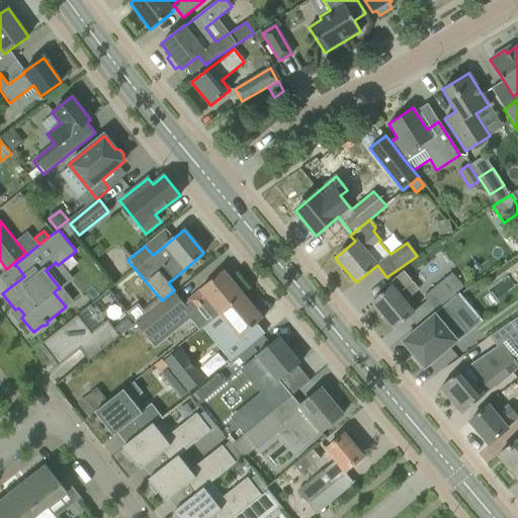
[(433,251),(438,265),(463,255),(458,242),(433,251)]
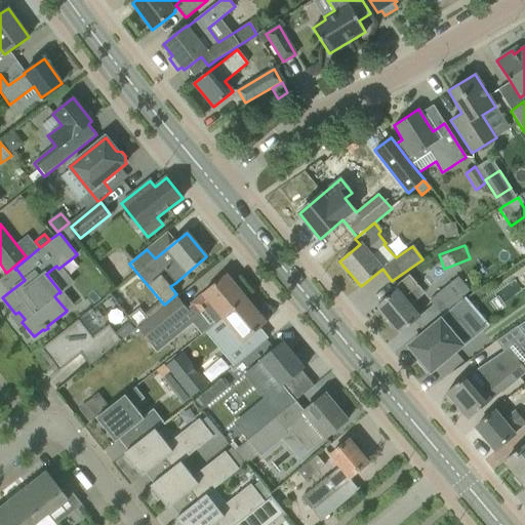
[(223,318),(246,298),(226,275),(202,294),(203,294),(192,304),(200,314),(204,310),(214,324),(223,318)]
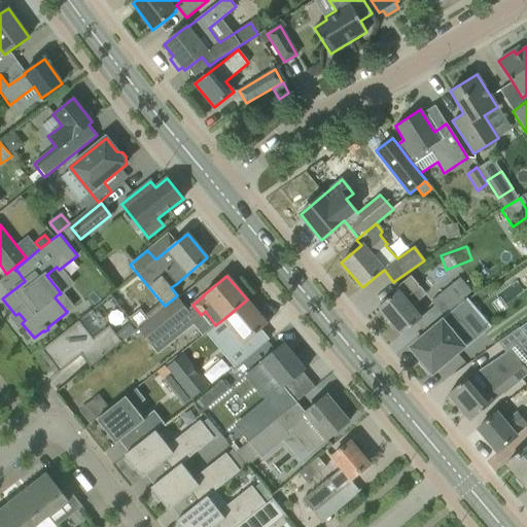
[(396,292),(395,294),(379,308),(401,335),(421,318),(410,306),(425,293),(410,276),(394,289),(396,292)]
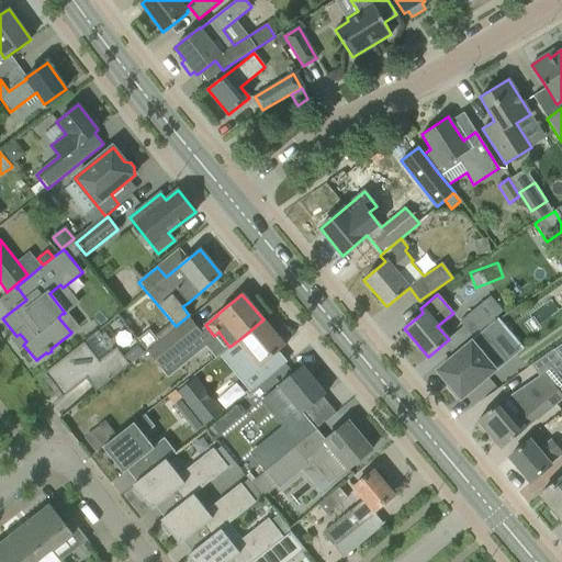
[(503,312),(490,296),(459,323),(472,337),(503,312)]
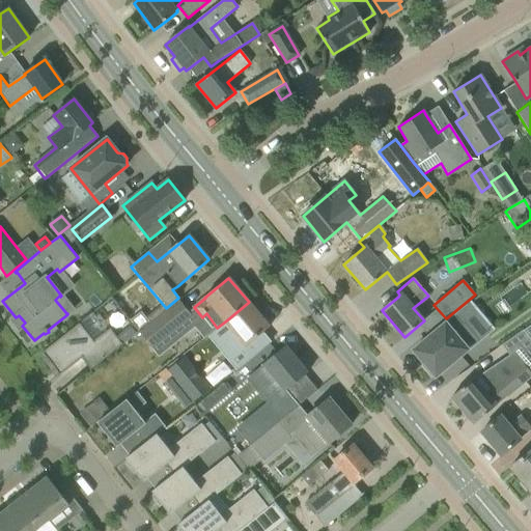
[(149,323),(138,332),(154,351),(193,318),(178,301),(150,323),(149,323)]
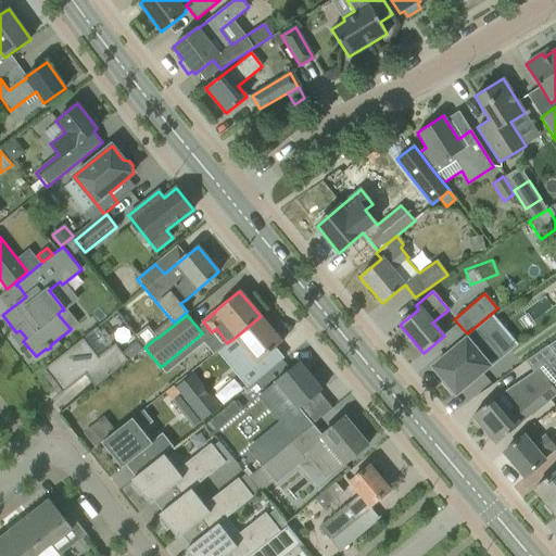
[(261,316),(236,337),(248,350),(235,361),(244,370),(255,362),(256,364),(282,342),(261,316)]
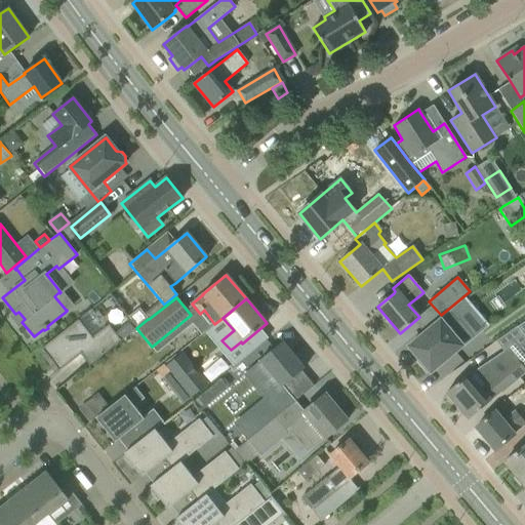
[(450,312),(409,347),(419,359),(416,362),(427,373),(430,370),(431,372),(474,335),(487,325),(466,299),(450,312)]
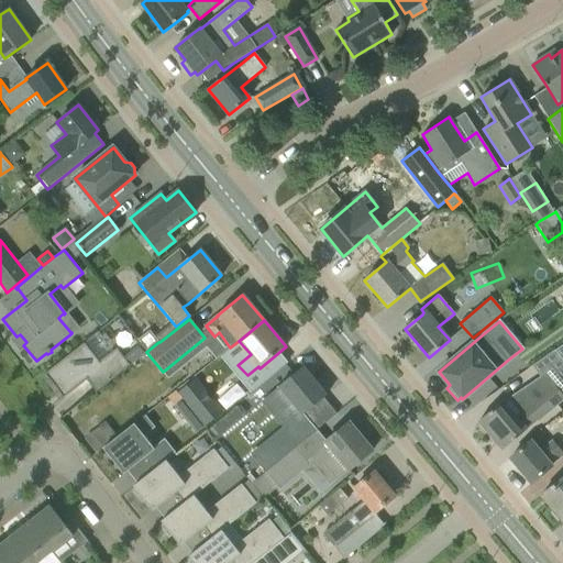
[(136,340),(146,352),(158,342),(150,330),(136,340)]
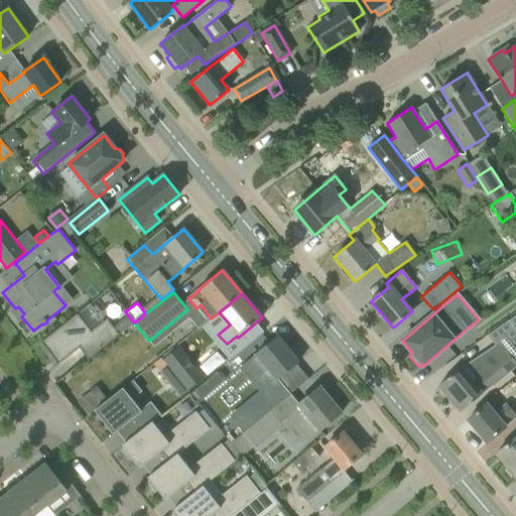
[(89,359),(119,335),(107,318),(91,332),(77,313),(40,343),(42,346),(40,348),(50,360),(52,358),(58,365),(80,348),(89,359)]
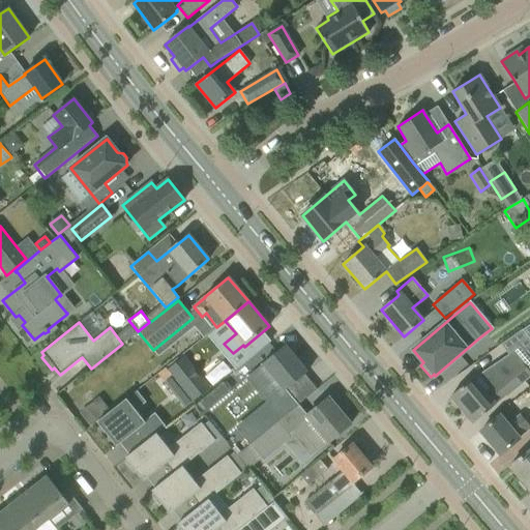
[(263,364),(252,374),(276,403),(256,419),(266,432),(278,421),(297,406),(285,390),(286,389),(291,385),(306,372),(285,345),(269,358),(263,363),(262,363),(263,364)]
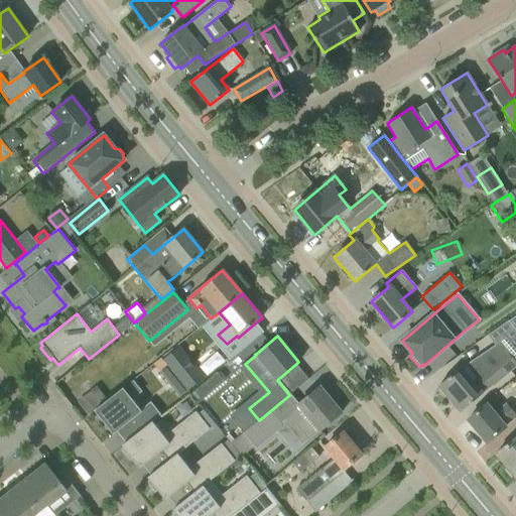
[(494,384),(493,384),(515,364),(499,344),(461,368),(438,386),(461,412),(494,384)]
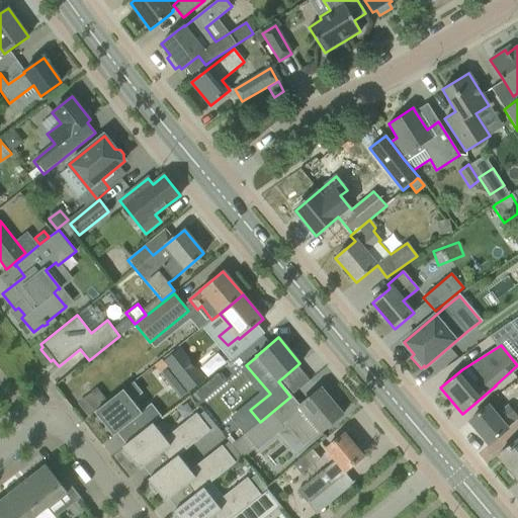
[(161,360),(154,365),(161,373),(167,368),(161,360)]
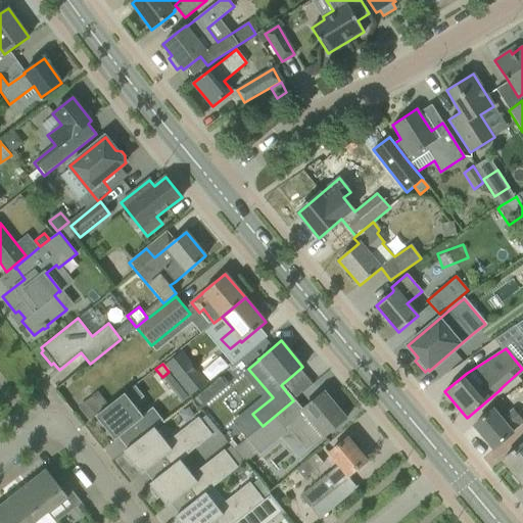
[(190,364),(175,376),(190,395),(205,383),(190,364)]
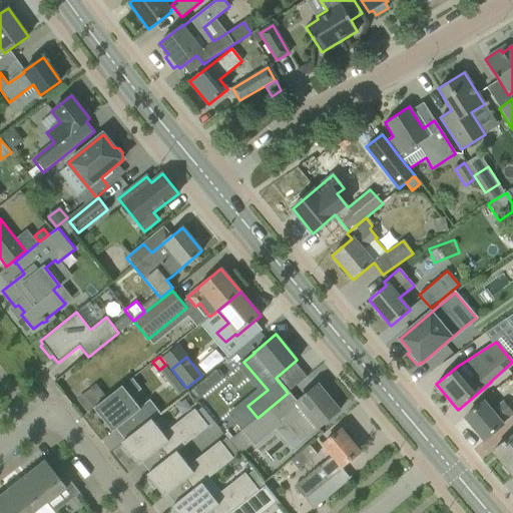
[(165,365),(159,370),(178,395),(185,390),(165,365)]
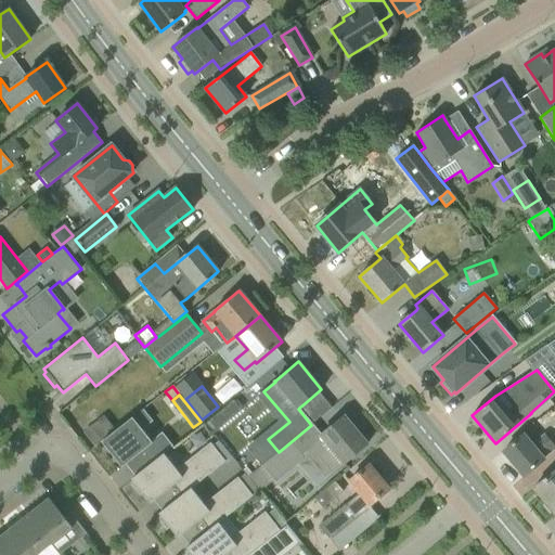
[(104,415),(85,430),(97,446),(102,441),(116,430),(104,415)]
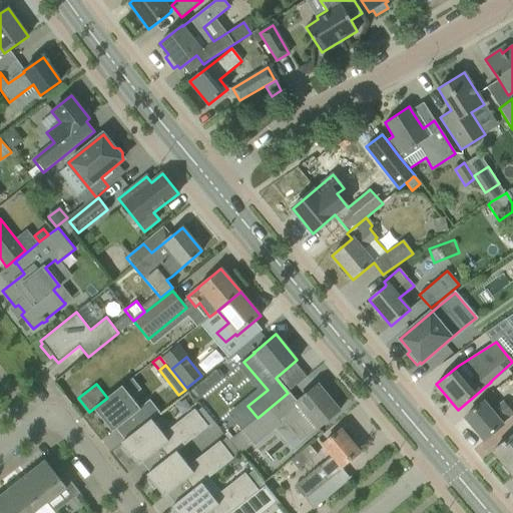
[(297,403),(298,404),(284,416),(303,441),(318,429),(340,411),(318,385),(297,403)]
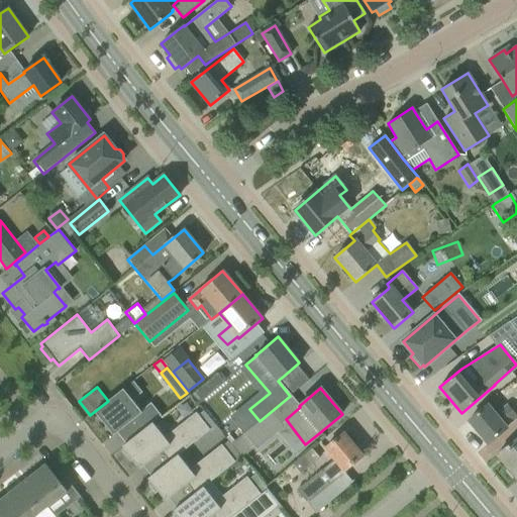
[(150,403),(140,411),(123,389),(108,401),(95,411),(113,435),(134,419),(143,430),(152,422),(162,416),(150,403)]
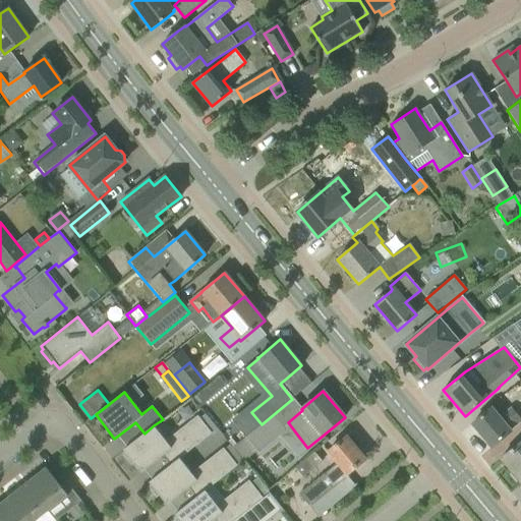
[(472,423),(491,447),(520,422),(520,419),(511,407),(500,417),(491,407),(472,423)]
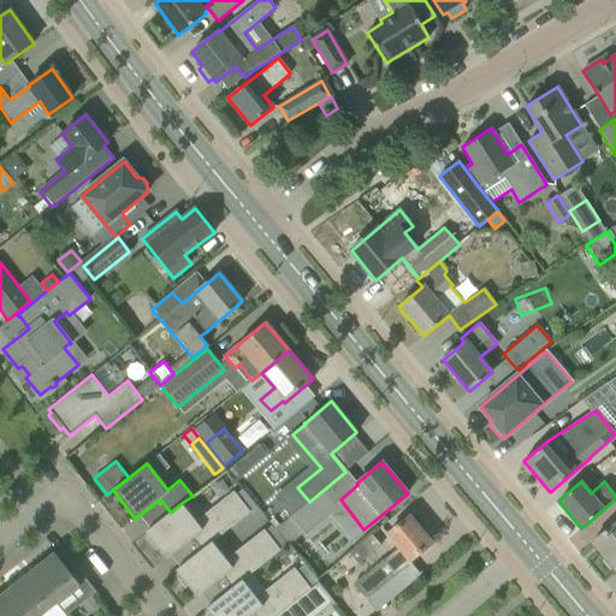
[(309,502),(290,517),(302,533),(303,534),(337,507),(324,490),(309,502)]
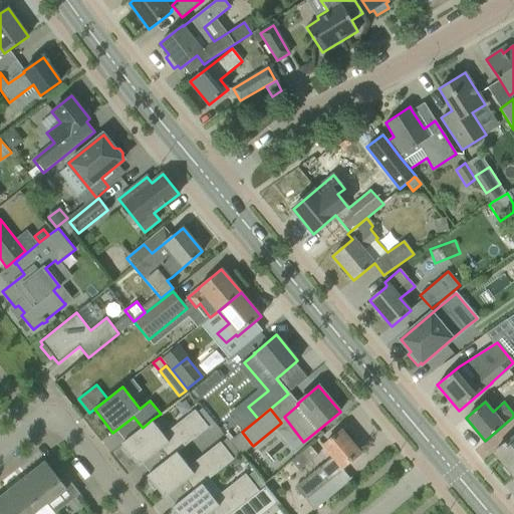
[(161,448),(169,458),(177,452),(208,428),(195,410),(164,435),(152,420),(143,428),(121,444),(123,447),(121,448),(130,457),(132,456),(139,466),(161,448)]
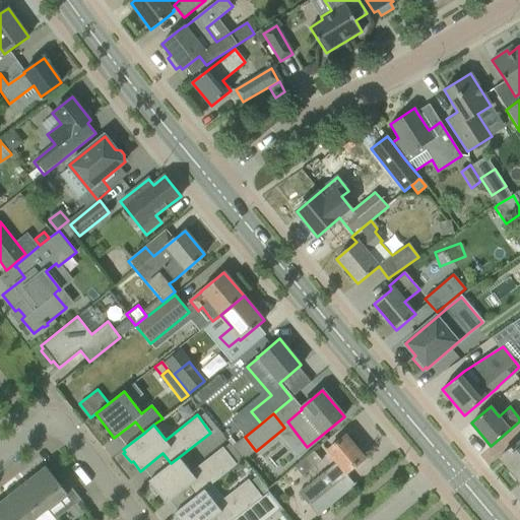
[(347,474),(346,473),(365,458),(346,436),(327,451),(336,462),(299,494),(314,512),(323,505),(319,499),(347,474)]
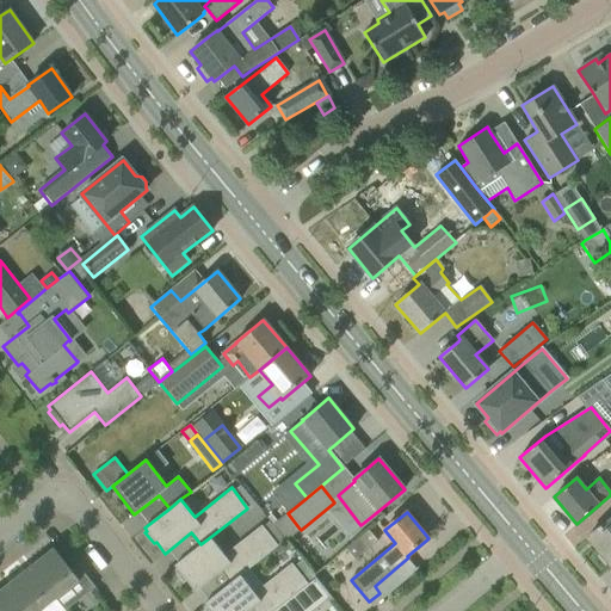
[(610,517),(587,537),(610,566),(610,517)]
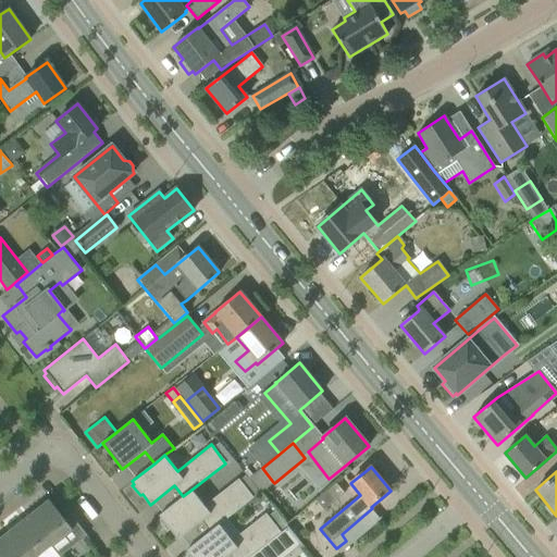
[(201,520),(210,531),(219,524),(252,497),(238,479),(205,506),(192,490),(183,496),(159,516),(161,519),(160,520),(168,530),(170,529),(177,540),(201,520)]
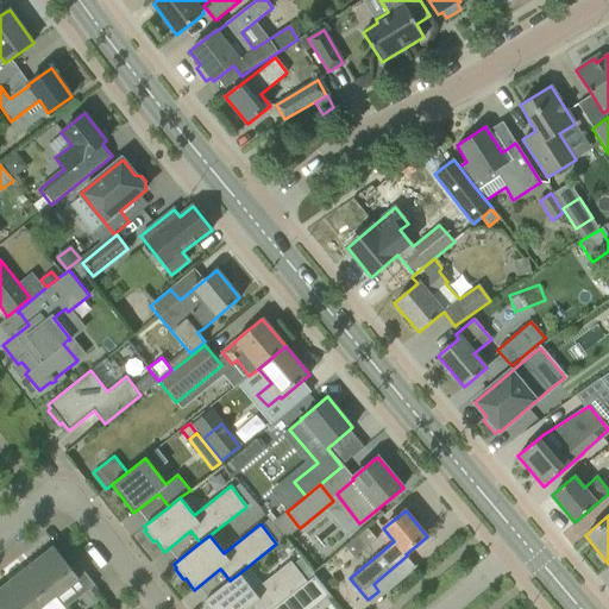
[(346,547),(355,558),(377,539),(368,528),(346,547)]
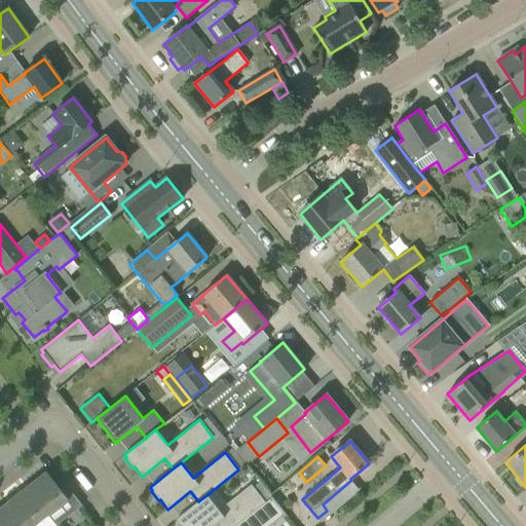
[(48,516),(68,500),(46,473),(27,488),(48,516)]
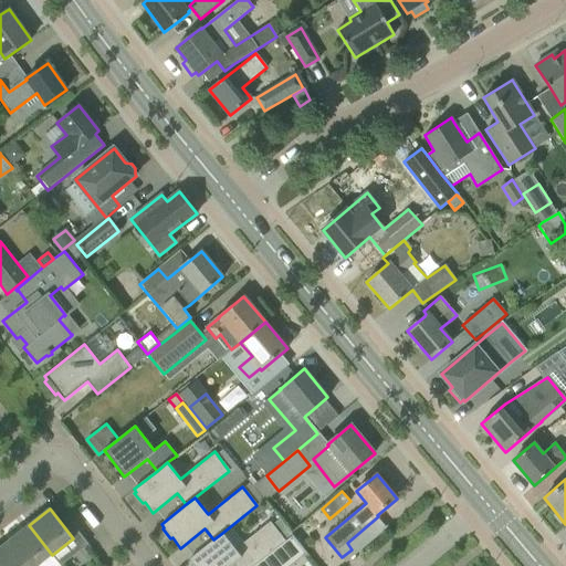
[(222,533),(213,540),(189,558),(192,562),(190,564),(191,565),(229,565),(232,564),(234,565),(252,565),(292,535),(283,525),(276,531),(270,522),(236,549),(222,533)]
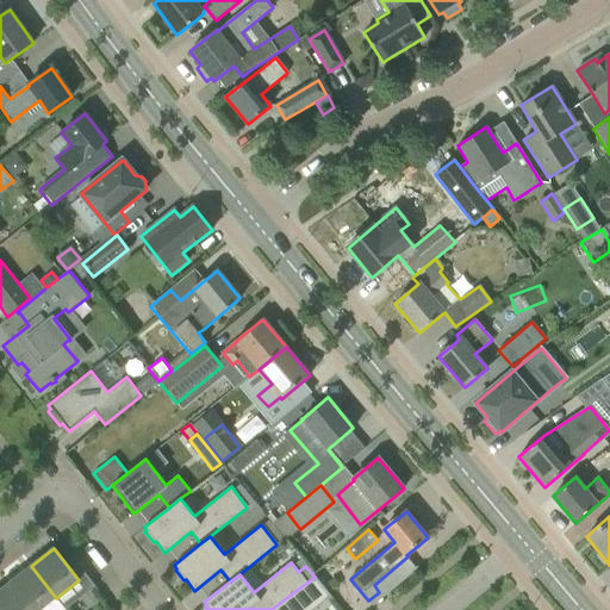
[(27,609),(41,609),(56,598),(31,566),(8,584),(27,609)]
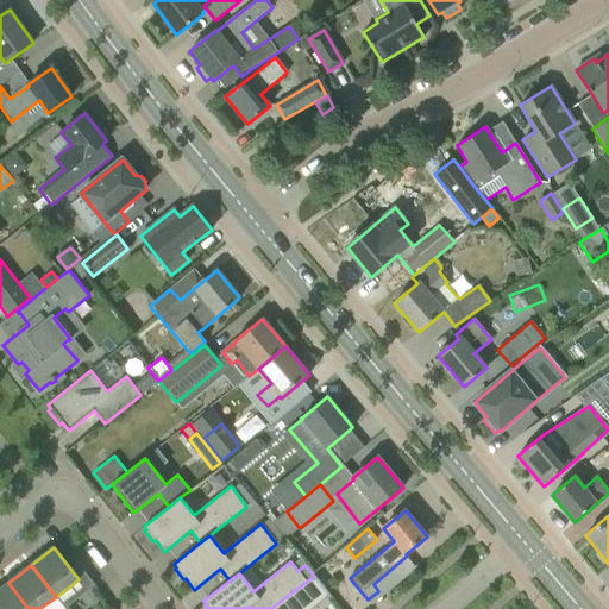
[(313,608),(330,596),(314,576),(271,608),(313,608)]
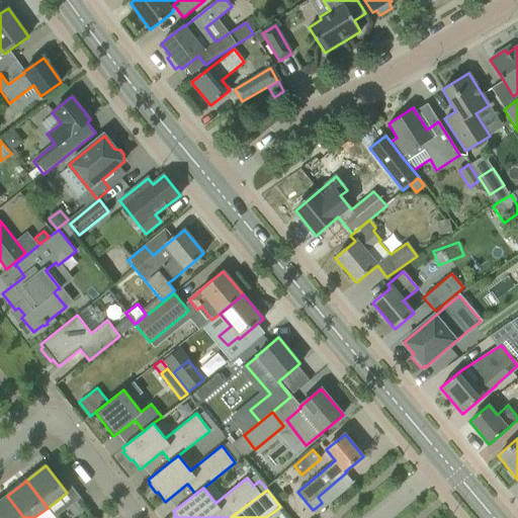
[(0,517),(23,517),(7,496),(0,501),(0,517)]
